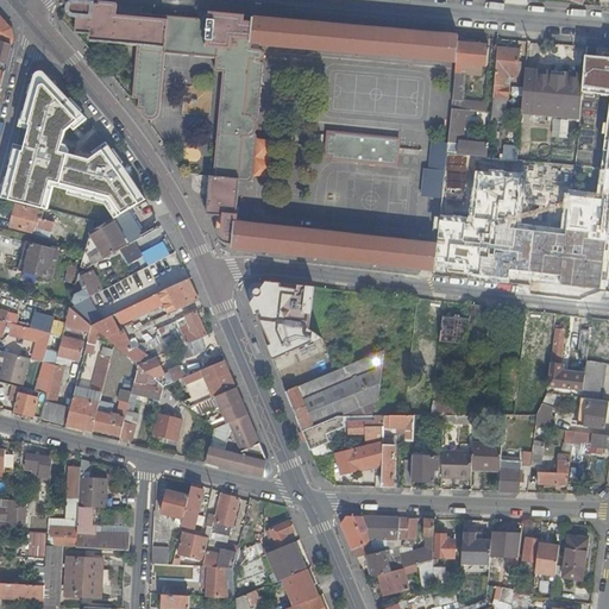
[(234,237),(233,248),(339,259),(365,262),(435,270),(438,252),(439,244),(237,221),(245,137),(246,137),(250,137),(252,136),(256,132),(257,129),(257,127),(257,124),(256,119),(253,117),(249,115),(246,114),(251,60),(259,61),(262,60),(264,57),(265,55),(264,51),(262,50),(259,49),(253,49),(253,43),(263,43),(263,44),(457,61),(458,42),(460,42),(460,36),(255,18),(253,23),(245,23),(245,19),(236,18),(234,17),(232,14),(228,14),(227,14),(224,16),(223,17),(213,17),(213,19),(144,13),(144,7),(79,1),(76,1),(74,2),(73,5),(71,7),(71,8),(71,11),(74,13),(76,14),(79,16),(77,32),(92,33),(92,39),(139,44),(135,98),(140,99),(140,108),(144,110),(144,112),(145,115),(148,118),(151,119),(155,119),(158,118),(161,115),(162,113),(167,52),(218,57),(217,70),(225,71),(215,176),(212,175),(208,214),(226,217),(225,221),(225,231),(226,232),(228,236),(231,237),(233,237),(234,237)]
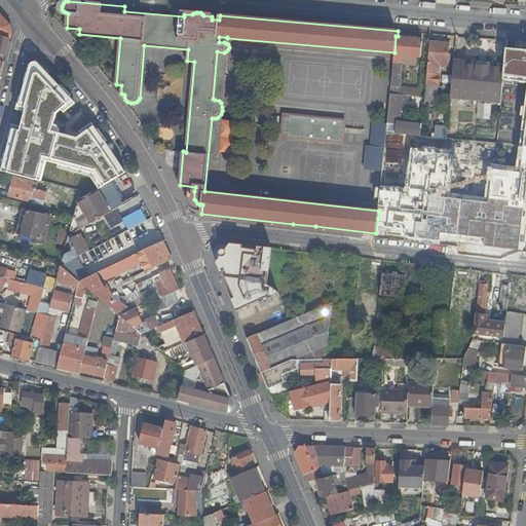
[(0,34),(10,38),(11,35),(10,25),(0,13),(0,34)]
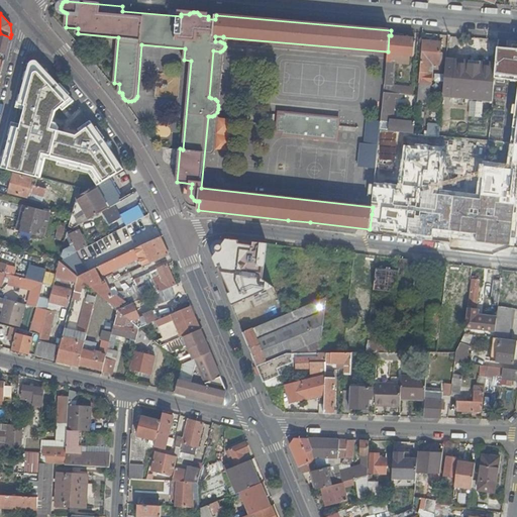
[(0,73),(0,74),(10,37),(0,33),(0,73)]
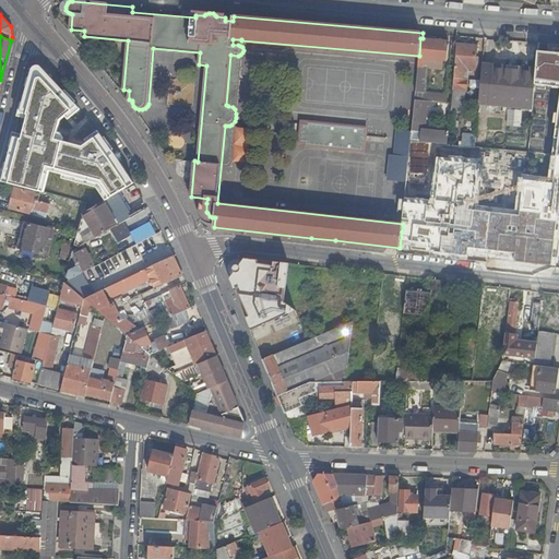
[(427,100),(428,93),(423,93),(425,67),(439,69),(440,60),(447,61),(449,40),(423,38),(420,38),(419,56),(415,99),(427,100)]
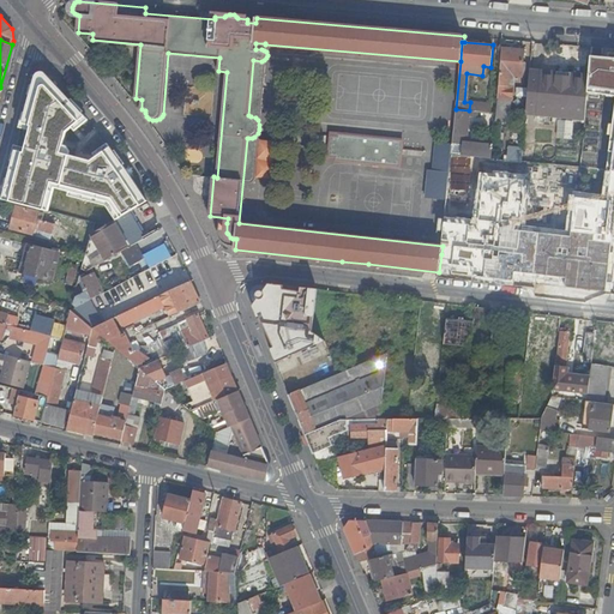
[(524,50),(501,48),(495,113),(495,120),(509,121),(512,86),(509,85),(510,74),(522,76),(522,74),(527,74),(528,64),(527,62),(523,62),(524,50)]
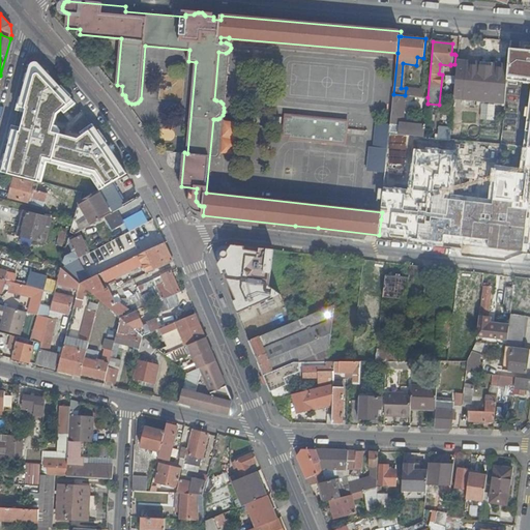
[(529,49),(509,48),(507,68),(506,76),(529,77),(529,49)]
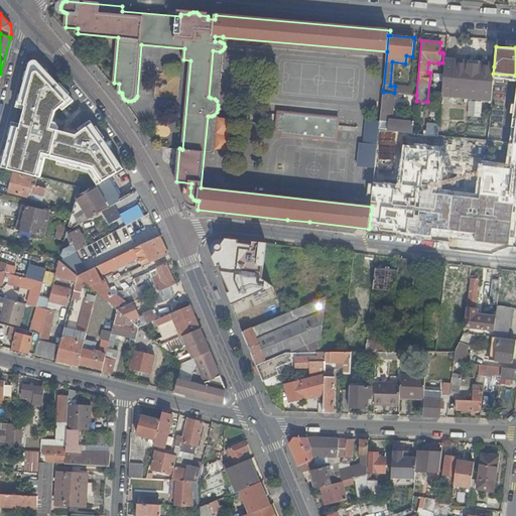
[(98,186),(111,178),(124,170),(91,122),(77,132),(52,126),(57,111),(60,109),(62,111),(75,101),(38,61),(35,60),(32,61),(30,62),(18,108),(23,109),(19,125),(12,123),(1,167),(41,177),(46,160),(57,162),(57,165),(90,173),(98,186)]
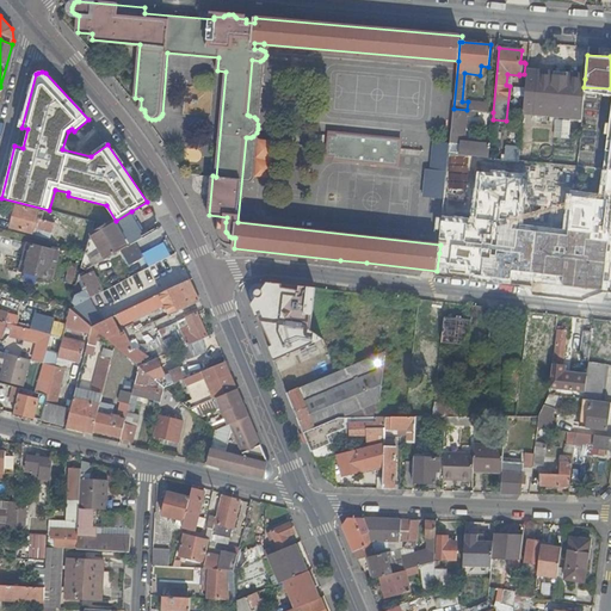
[(585,79),(526,73),(525,85),(524,110),(584,116),(585,94),(584,87),(585,79)]
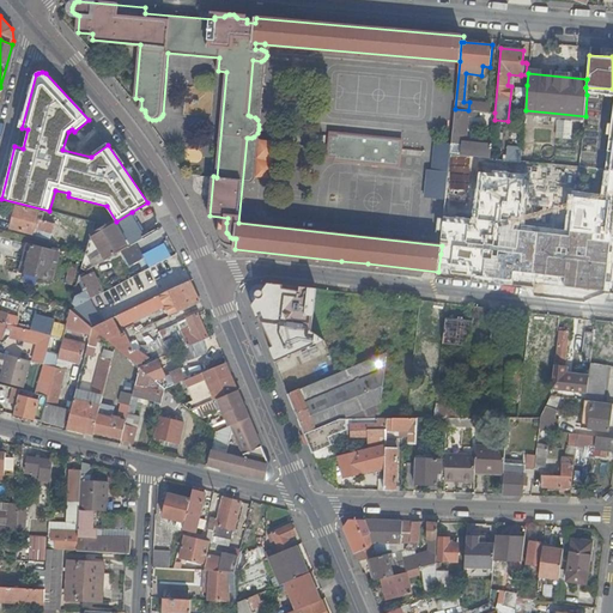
[(469,102),(468,110),(474,111),(490,113),(490,104),(469,102)]
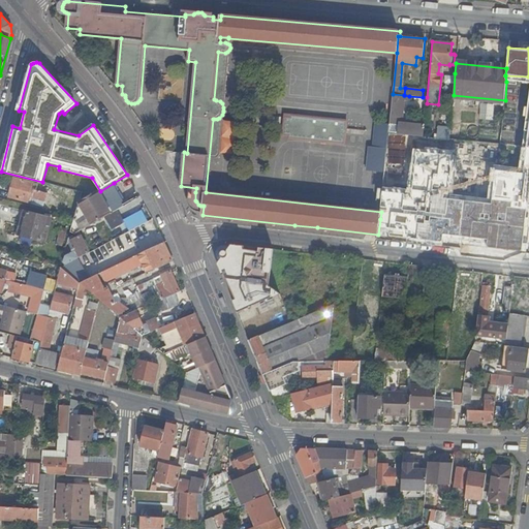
[(408,101),(409,96),(404,95),(393,94),(391,118),(390,125),(389,132),(398,133),(424,136),(425,121),(401,119),(403,100),(408,101)]
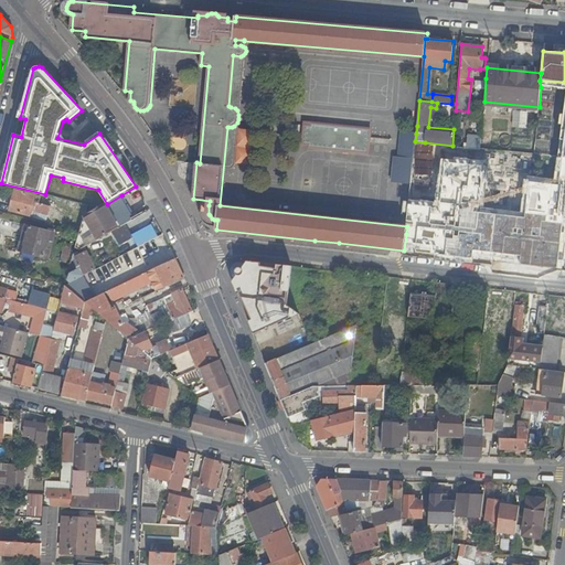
[(539,112),(540,107),(484,102),(483,106),(539,112)]
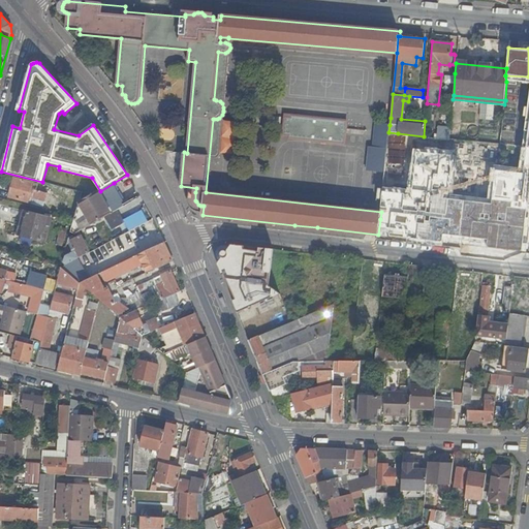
[(497,117),(498,105),(479,103),(478,115),(497,117)]
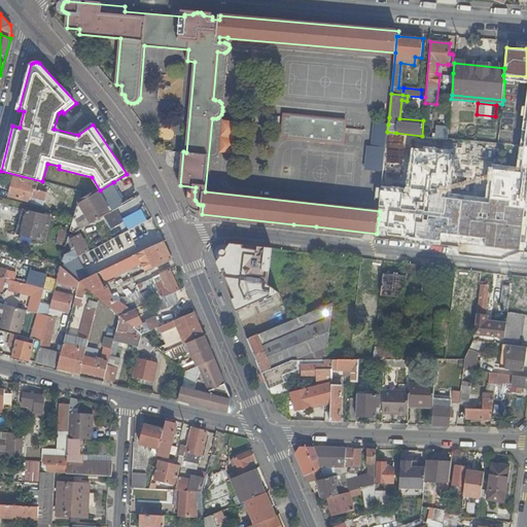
[(281,138),(345,143),(347,118),(283,112),(281,138)]
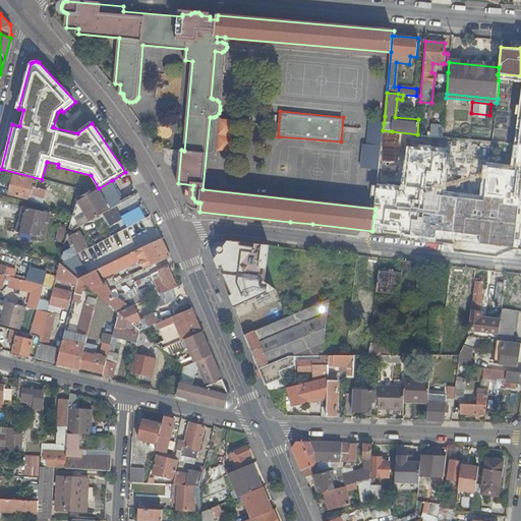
[(362,168),(379,170),(383,130),(384,123),(370,121),(368,146),(364,145),(362,168)]
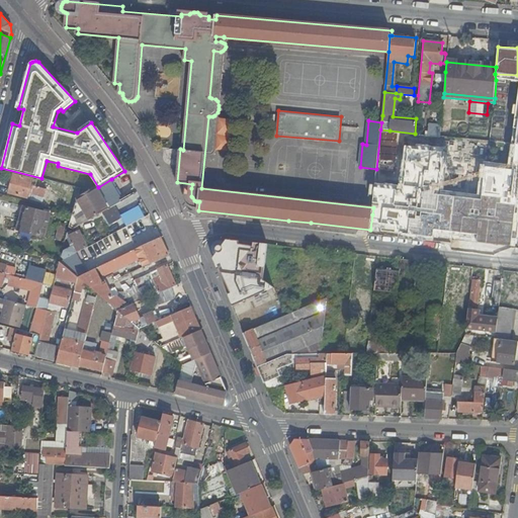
[(463,162),(472,162),(473,139),(464,139),(463,162)]
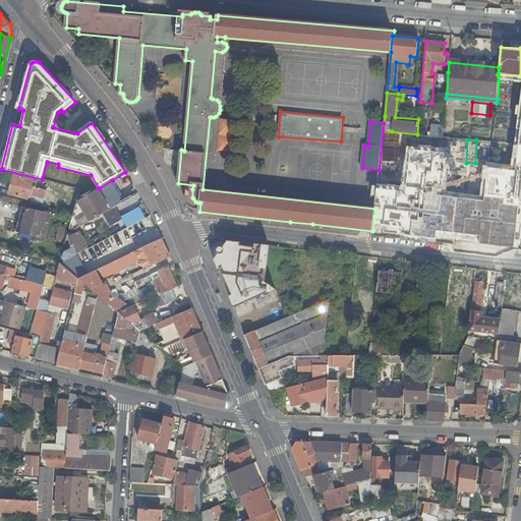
[(452,168),(448,201),(409,197),(409,203),(399,201),(397,220),(435,224),(436,214),(460,216),(458,234),(482,237),(484,216),(473,215),(475,193),(462,192),(465,169),(452,168)]
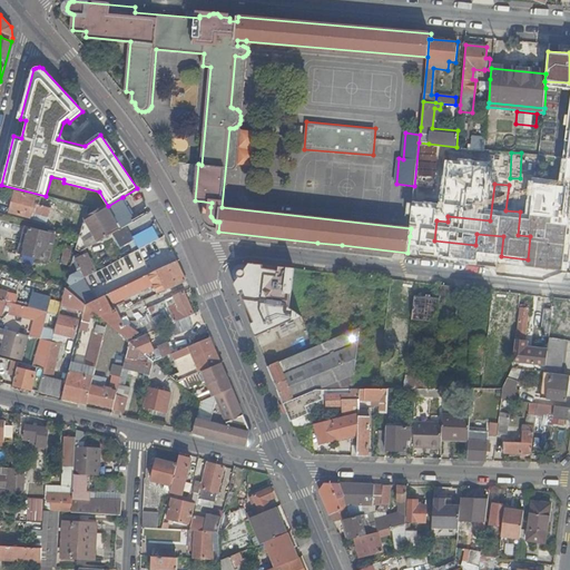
[(479,186),(469,186),(468,200),(478,200),(479,186)]
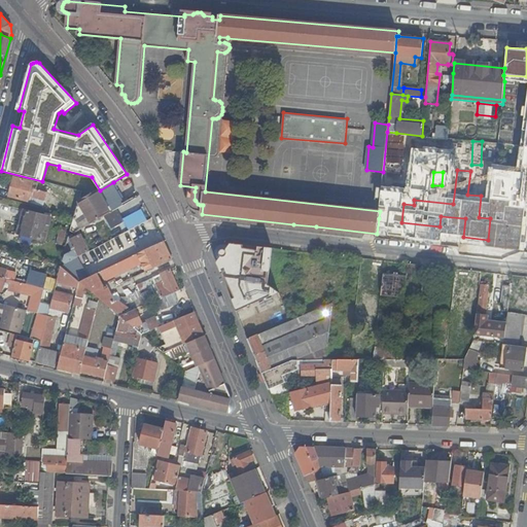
[(31,196),(47,200),(49,192),(33,187),(34,184),(37,185),(37,183),(15,177),(10,196),(30,201),(31,196)]
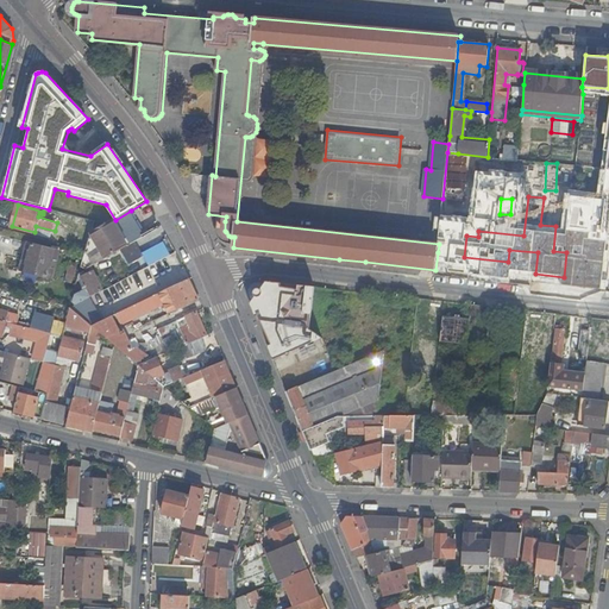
[(86,205),(83,218),(92,219),(94,206),(86,205)]
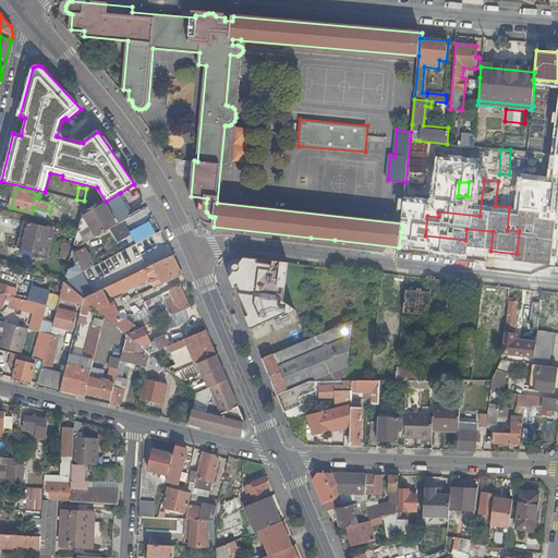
[(557,222),(557,191),(548,190),(547,203),(557,204),(555,223),(557,222)]
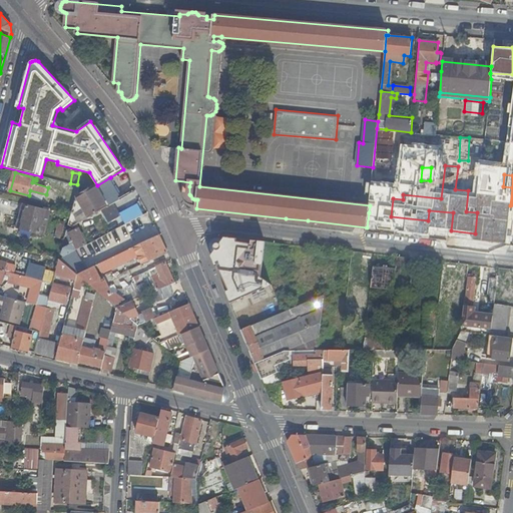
[(122,198),(110,177),(97,185),(96,185),(95,184),(77,194),(76,198),(67,230),(102,210),(115,203),(122,198)]
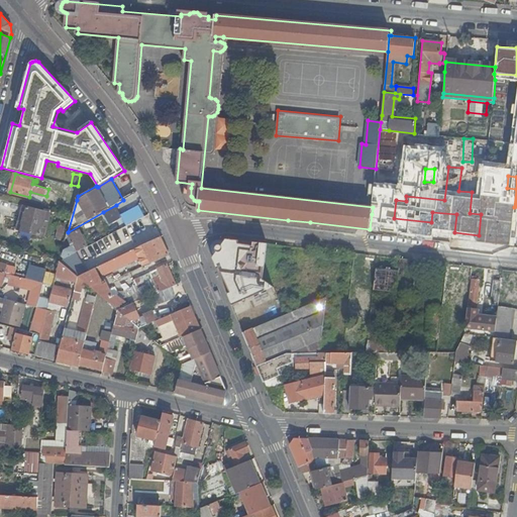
[(416,194),(417,182),(409,181),(409,194),(416,194)]
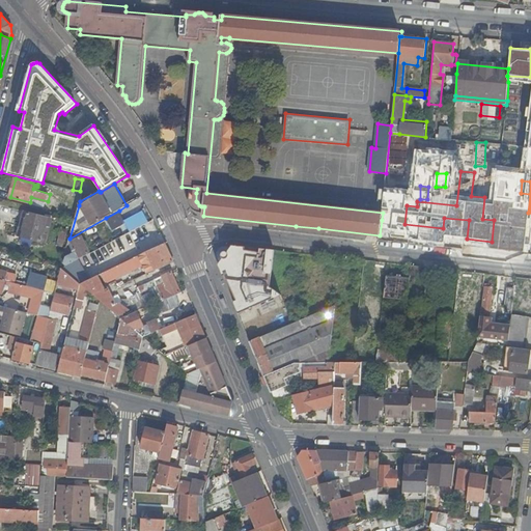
[(17,234),(46,242),(52,219),(25,211),(22,224),(20,224),(17,234)]
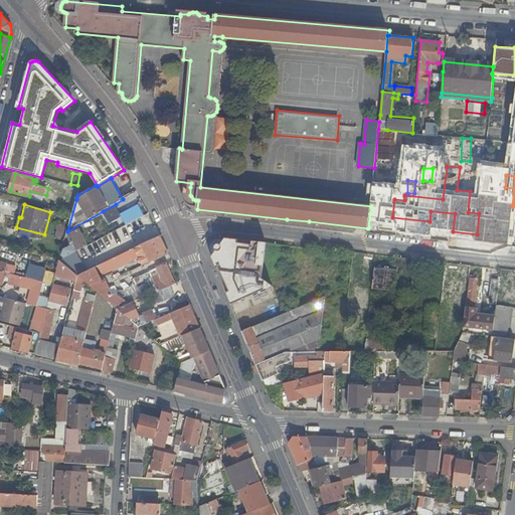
[(119,218),(123,226),(127,224),(116,204),(103,211),(110,223),(119,218)]
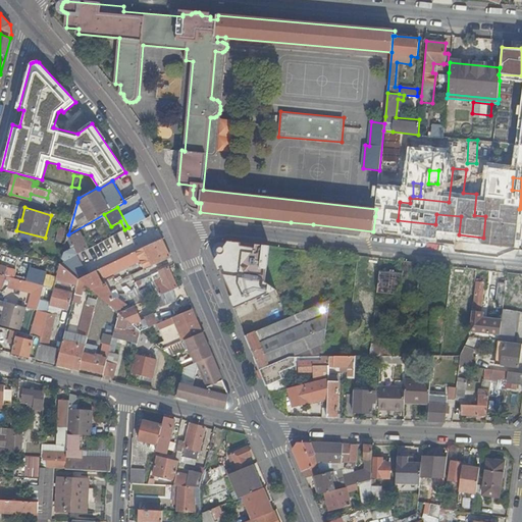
[(521,237),(521,213),(505,212),(504,236),(521,237)]
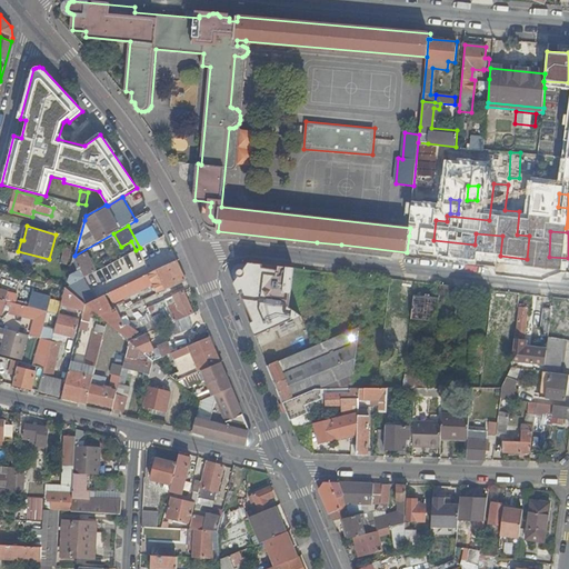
[(71,280),(72,285),(75,282),(97,271),(101,269),(100,266),(96,268),(88,252),(77,258),(78,260),(76,261),(80,271),(72,275),(71,280)]
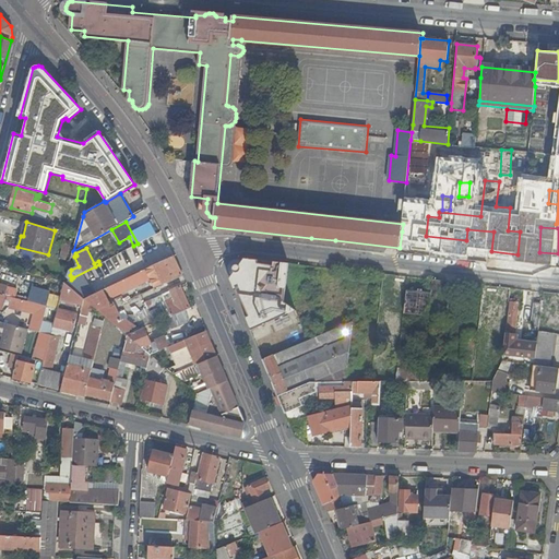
[(156,288),(183,275),(182,272),(175,256),(146,269),(156,288)]
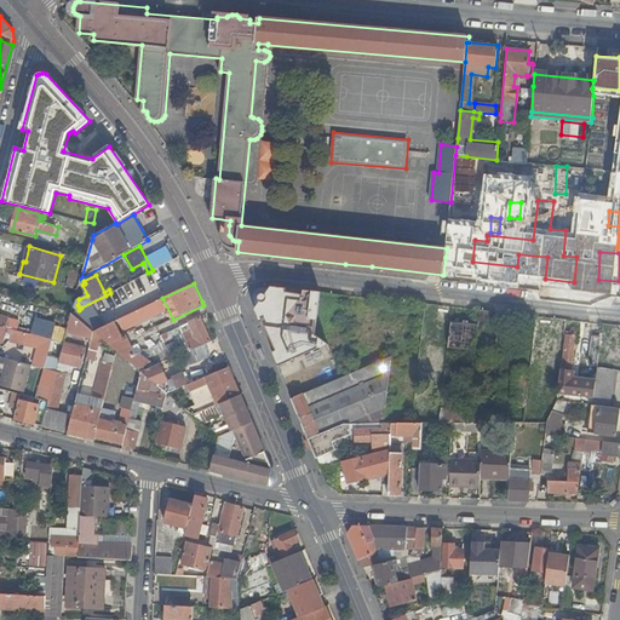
[(316,334),(321,292),(303,290),(303,294),(286,292),(286,288),(270,286),(269,288),(263,287),(260,288),(258,288),(257,290),(254,292),(253,293),(253,296),(252,298),(253,299),(253,302),(256,306),(254,308),(260,322),(263,322),(276,352),(316,334)]
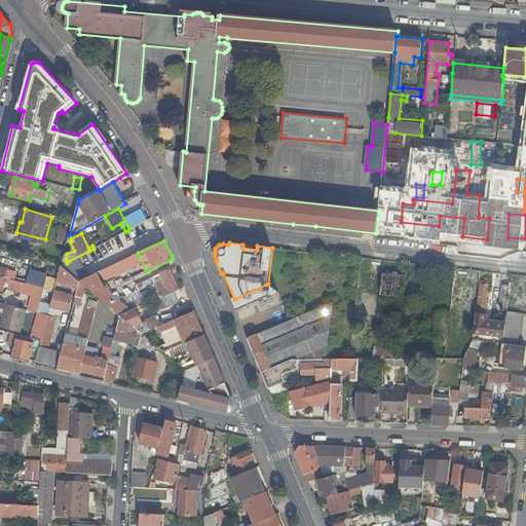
[(142,263),(138,254),(101,271),(105,280),(142,263)]
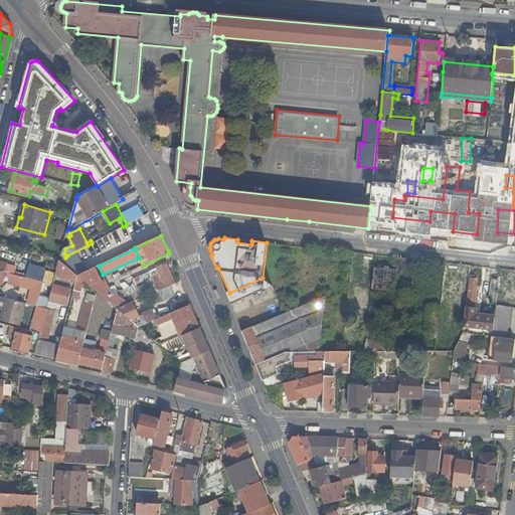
[(60,260),(55,277),(76,283),(78,275),(71,269),(61,261),(60,260)]
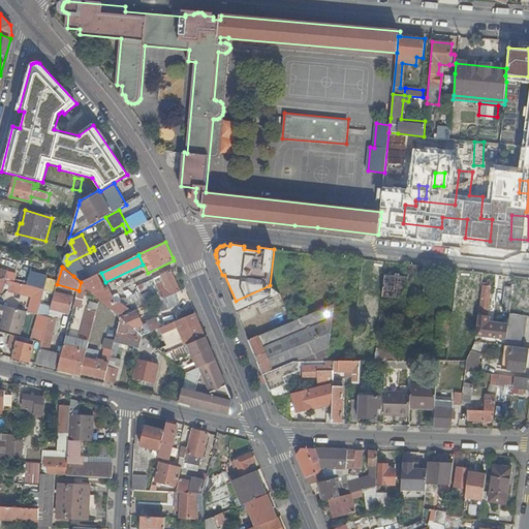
[(181,291),(172,271),(162,275),(165,282),(158,285),(163,299),(177,293),(181,291)]
